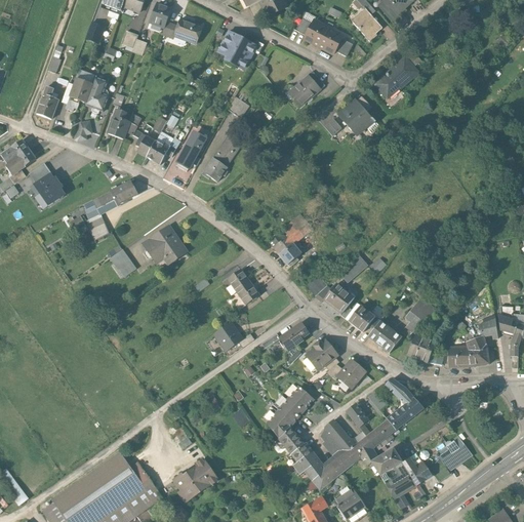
[(103,0),(102,5),(120,12),(121,8),(124,0),(103,0)]
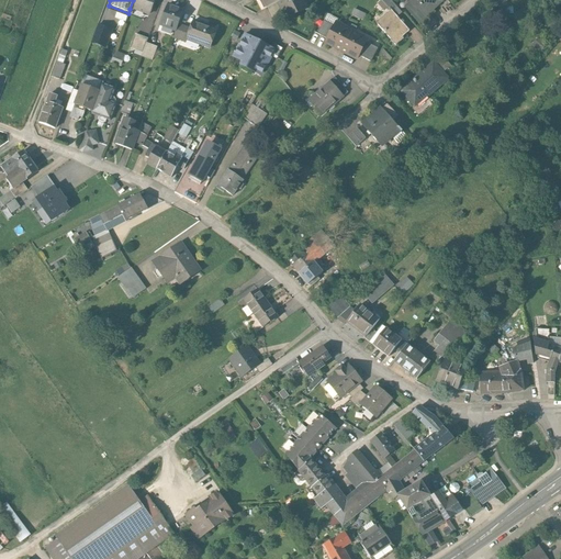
[(133,0),(130,9),(147,15),(153,0),(133,0)]
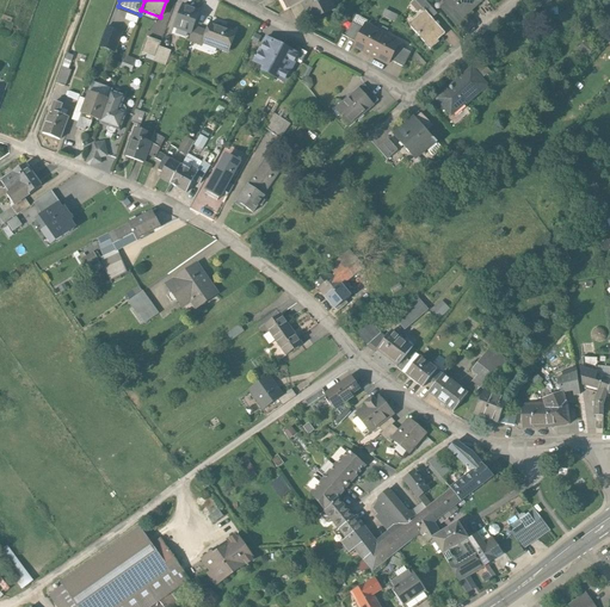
[(306,0),(301,2),(309,19),(319,14),(321,17),(330,13),(328,10),(334,7),(331,0),(306,0)]
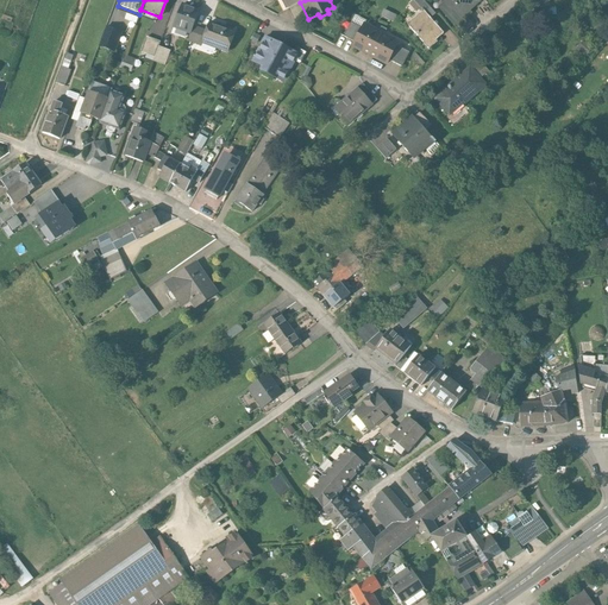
[(412,0),(408,4),(418,14),(424,10),(431,18),(437,13),(425,0),(412,0)]
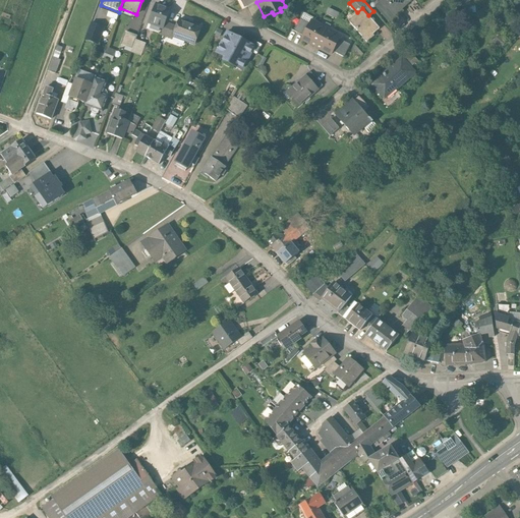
[(381,0),(374,5),(388,20),(396,13),(395,12),(410,0),(381,0)]
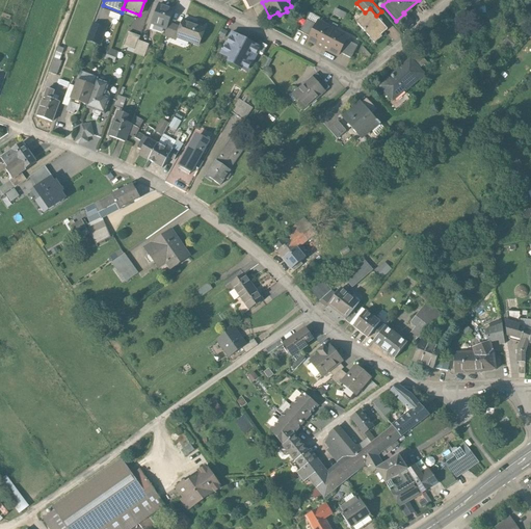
[(174,8),(159,3),(151,24),(166,30),(168,23),(174,8)]
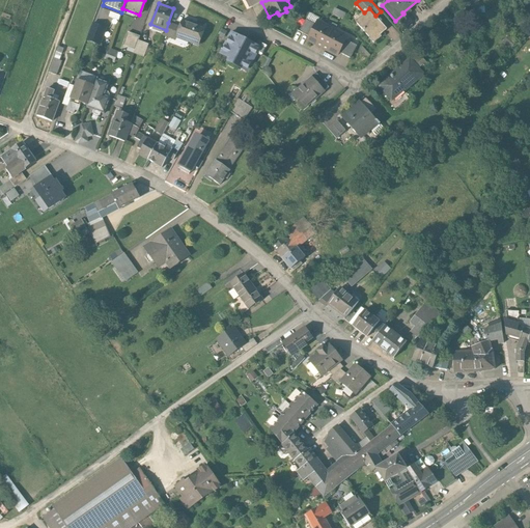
[(375,16),(369,8),(364,12),(355,20),(374,43),(383,35),(381,32),(386,28),(375,16)]
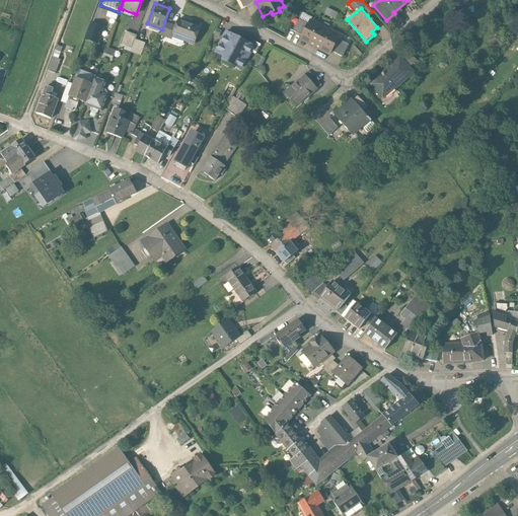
[(301,10),(298,16),(306,20),(309,14),(301,10)]
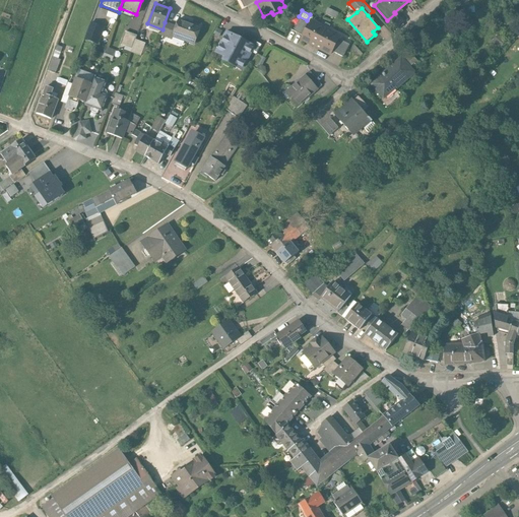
[(200,27),(179,19),(177,26),(173,37),(193,45),(200,27)]
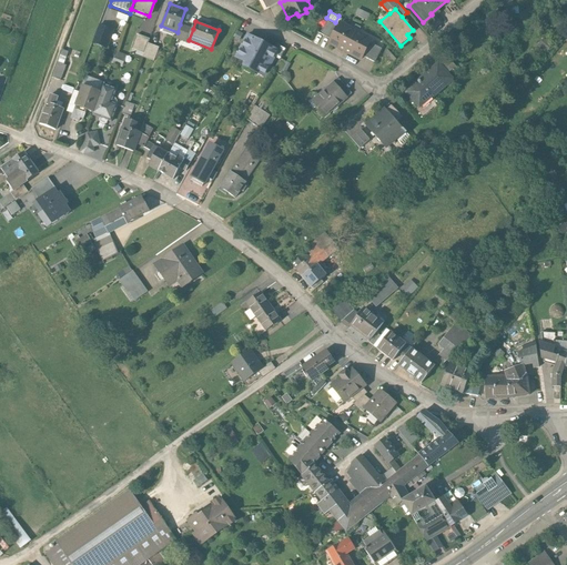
[(323,31),(330,36),(336,24),(328,21),(323,31)]
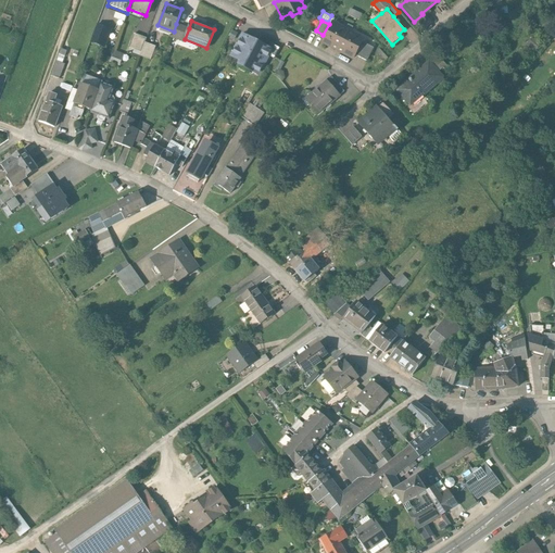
[(347,29),(330,21),(329,24),(323,35),(320,40),(337,49),(347,29)]
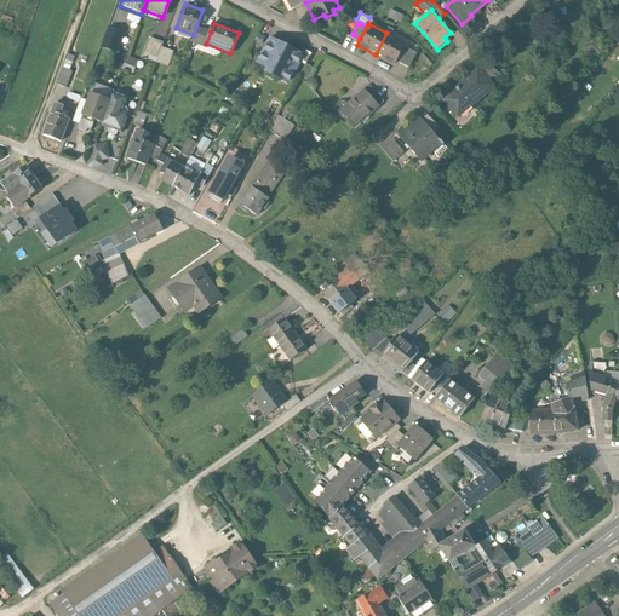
[(125,33),(112,27),(103,49),(115,55),(125,33)]
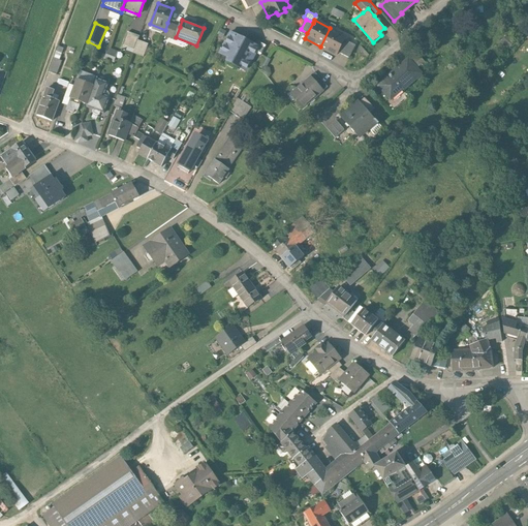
[(180,27),(167,23),(165,30),(162,35),(175,39),(176,37),(180,27)]
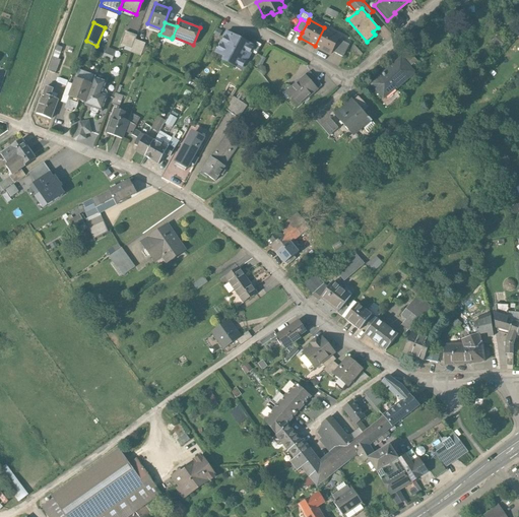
[(339,36),(324,27),(315,46),(329,54),(331,50),(338,39),(339,36)]
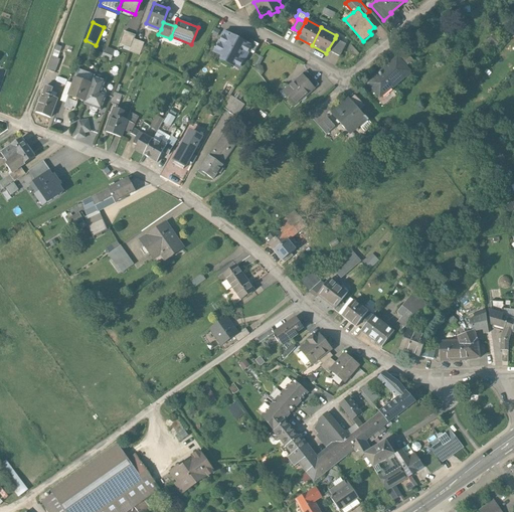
[(130,51),(134,38),(136,35),(124,31),(120,43),(124,44),(123,48),(130,51)]
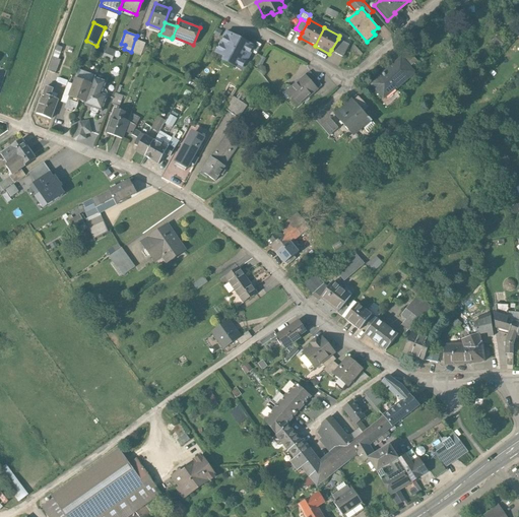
[(243,72),(256,47),(228,33),(216,54),(222,57),(220,61),(243,72)]
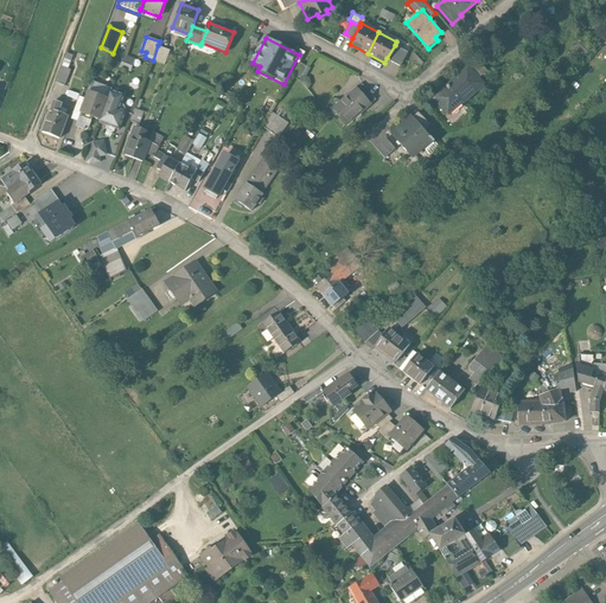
[(170,50),(158,45),(153,61),(165,64),(170,50)]
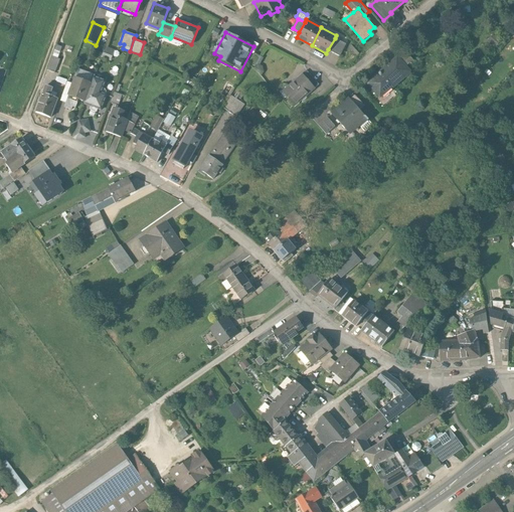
[(328,49),(338,55),(344,43),(335,38),(328,49)]
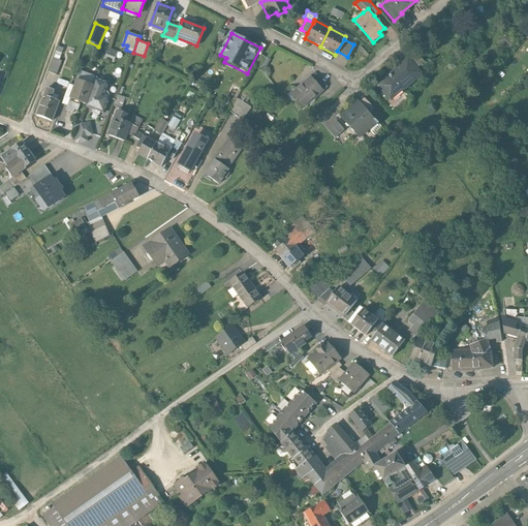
[(103,54),(113,57),(116,48),(106,44),(103,54)]
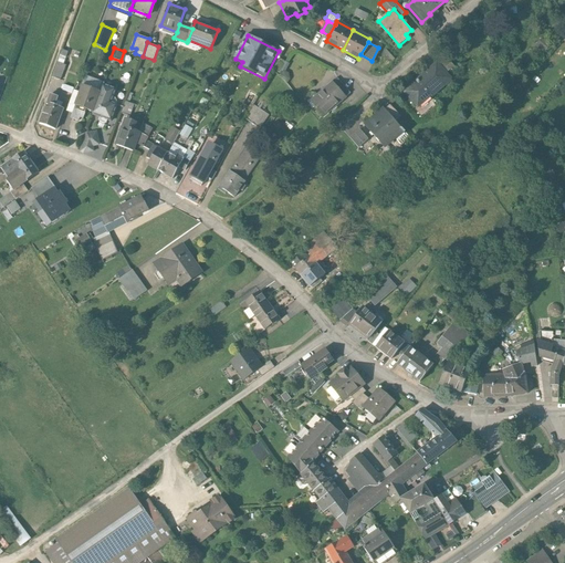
[(452,79),(437,61),(401,92),(418,112),(431,101),(429,98),(452,79)]
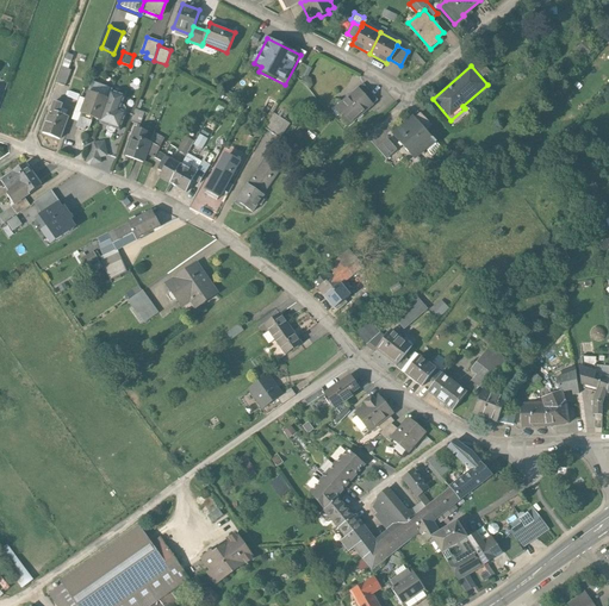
[(58,85),(66,87),(72,72),(64,69),(58,85)]
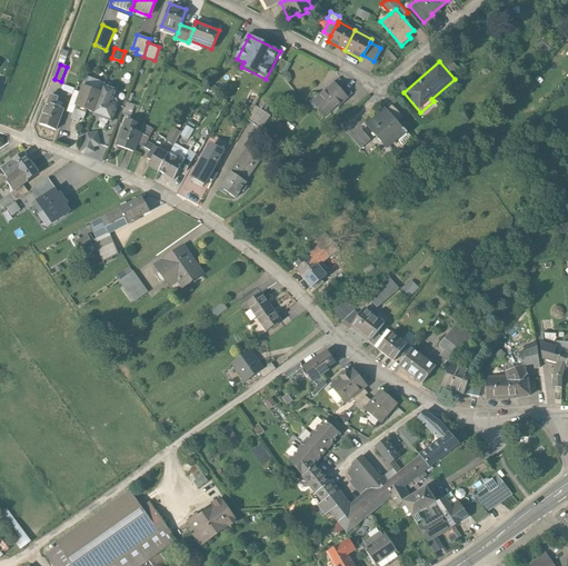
[(87,77),(76,106),(86,109),(93,112),(103,88),(105,83),(87,77)]
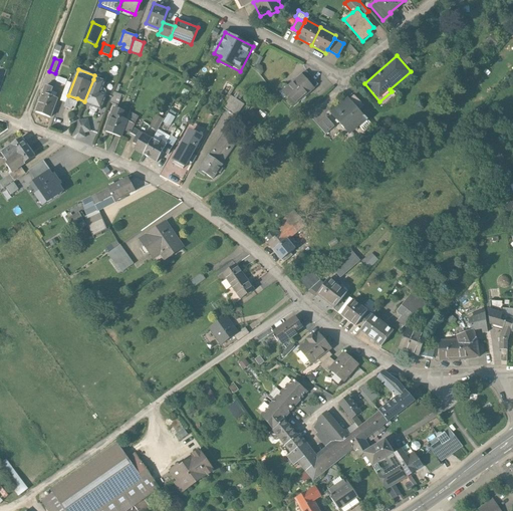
[(306,70),(301,74),(313,88),(318,84),(306,70)]
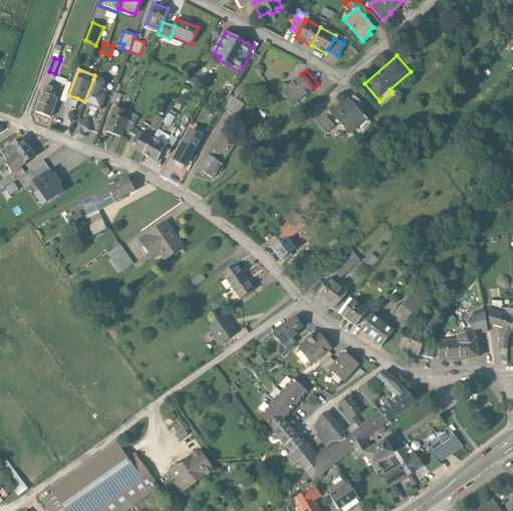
[(313,88),(301,74),(282,90),(294,104),(313,88)]
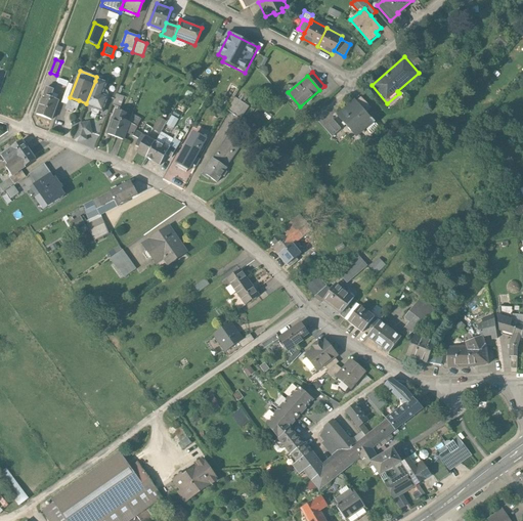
[(68,80),(59,77),(57,82),(66,85),(68,80)]
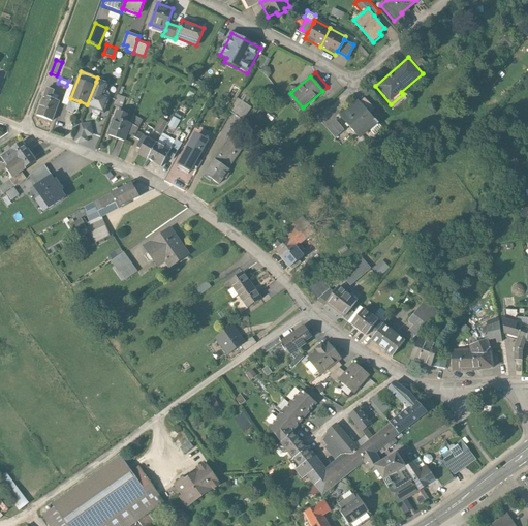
[(87,104),(87,106),(93,109),(92,112),(93,114),(97,116),(99,115),(100,112),(103,113),(107,99),(105,98),(106,96),(105,94),(103,94),(105,86),(96,83),(87,104)]
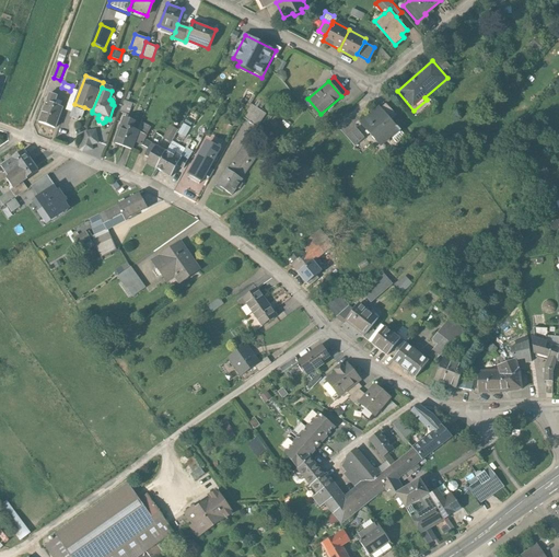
[(55,126),(62,107),(54,104),(57,95),(50,92),(39,120),(55,126)]
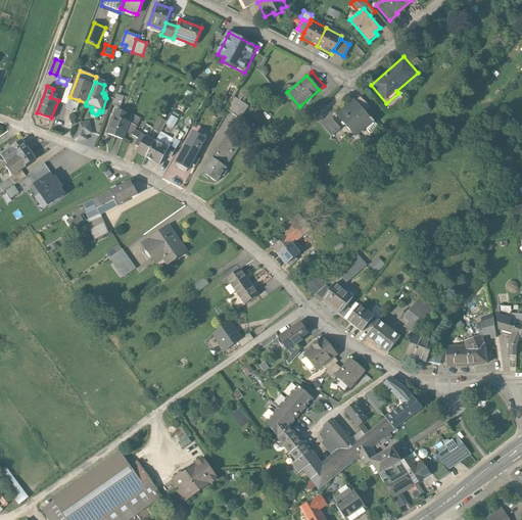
[(360,96),(354,100),(365,111),(370,107),(360,96)]
